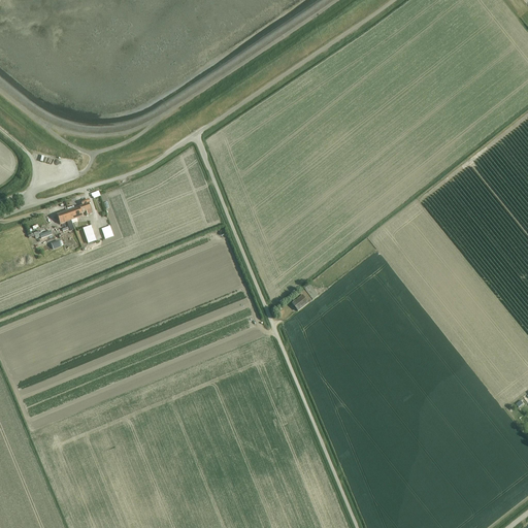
[(73,207),(67,209),(68,211),(71,221),(72,224),(77,222),(76,219),(83,217),(81,213),(86,212),(86,215),(87,217),(88,216),(92,213),(89,204),(90,204),(89,200),(79,203),(80,207),(74,209),(73,207)]
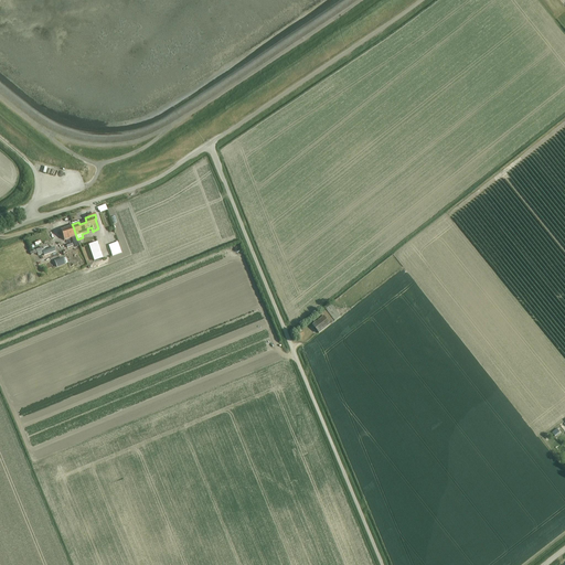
[(73,226),(61,231),(64,241),(76,236),(73,226)]
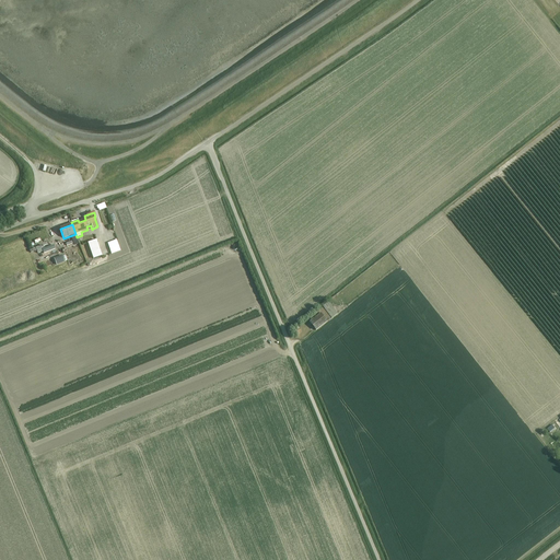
[(96,241),(88,244),(92,254),(100,252),(96,241)]
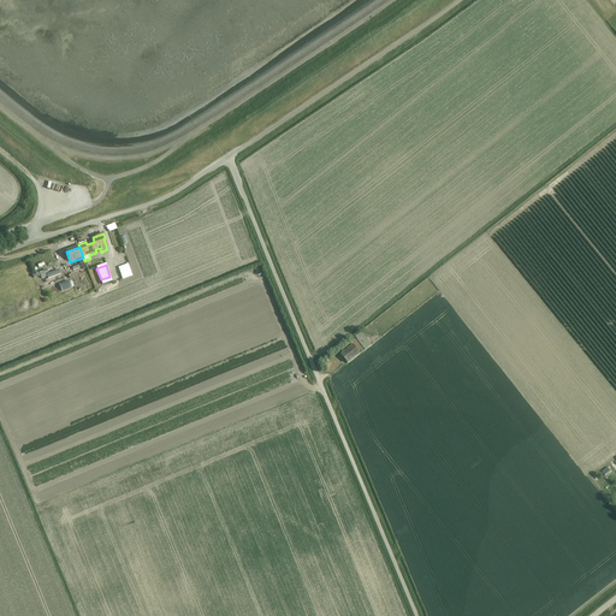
[(128,265),(118,268),(123,280),(132,277),(128,265)]
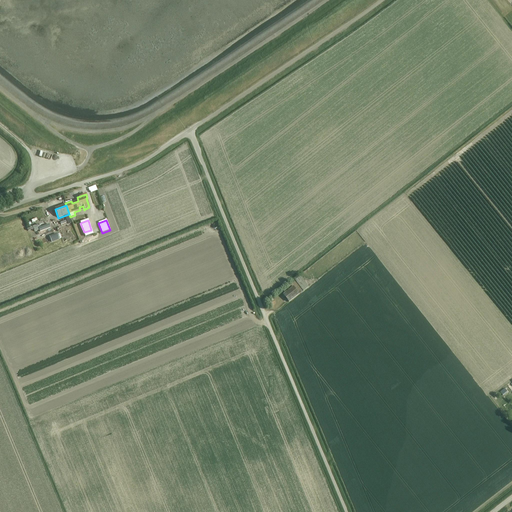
[(51,243),(59,240),(57,235),(49,237),(51,243)]
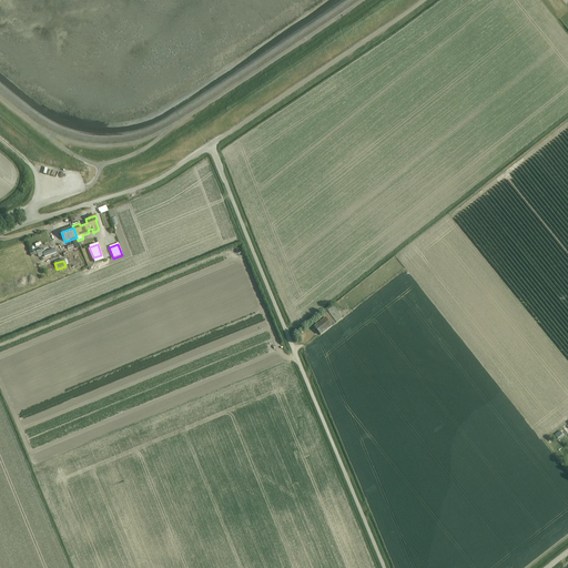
[(330,315),(324,318),(314,327),(321,336),(342,318),(332,307),(327,312),(330,315)]
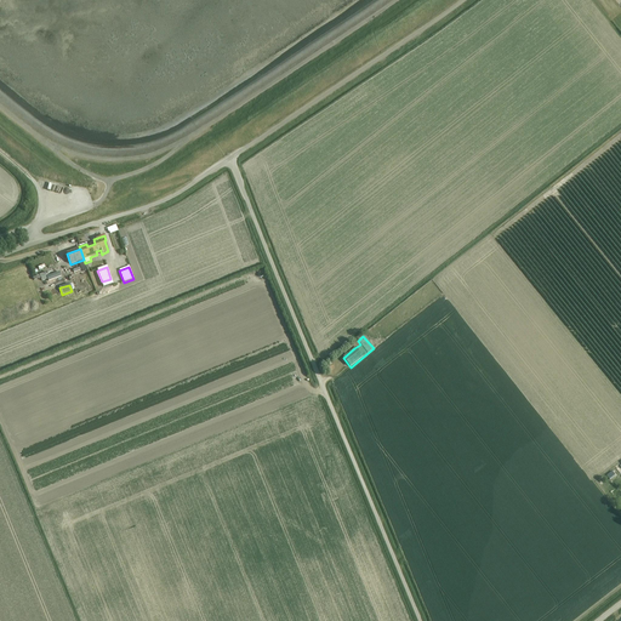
All buildings are outlined.
